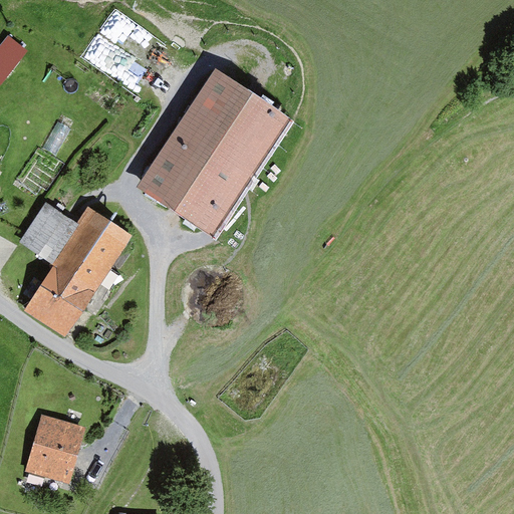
[(8,36),(0,45),(0,84),(1,85),(28,51),(8,36)]
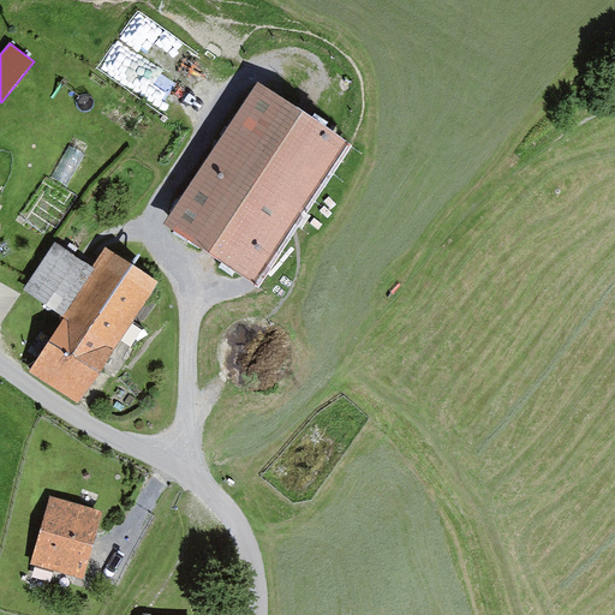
[(348,147),(256,87),(165,227),(256,287),(348,147)]
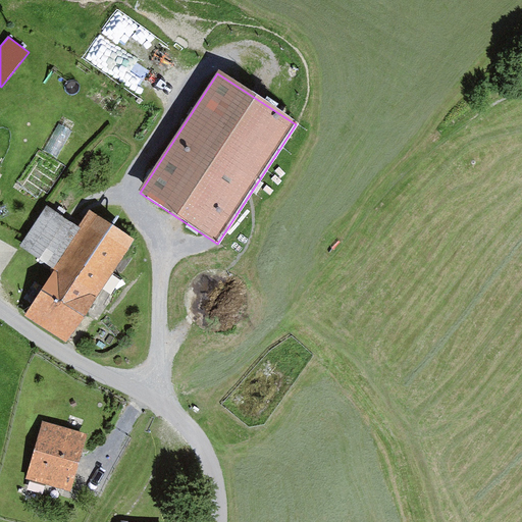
[(19,247),(54,270),(81,229),(47,207),(19,247)]
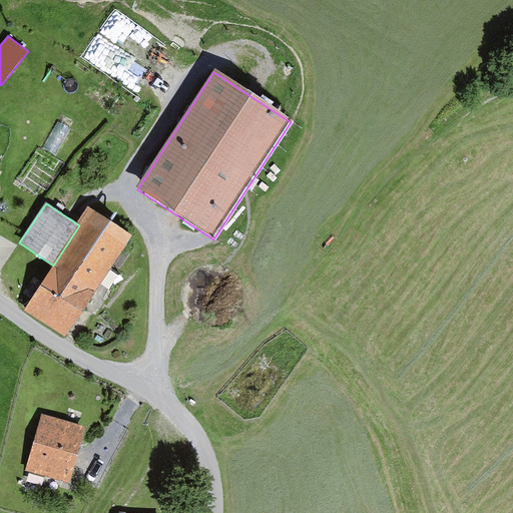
[(130,235),(89,209),(79,225),(53,266),(23,313),(64,339),(130,235)]
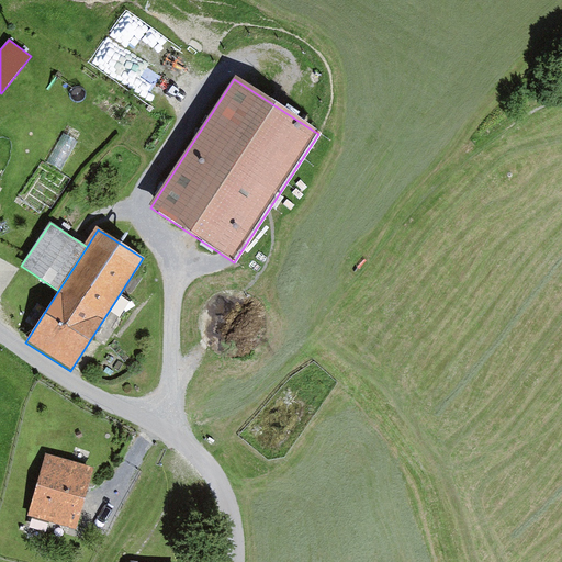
[(94,468),(46,454),(29,516),(77,529),(94,468)]
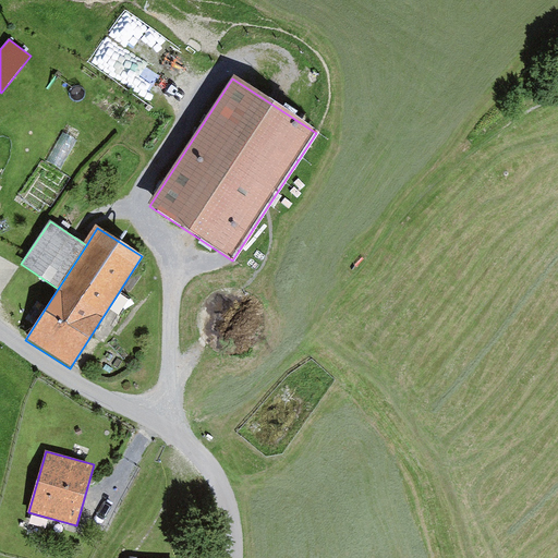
All buildings are outlined.
